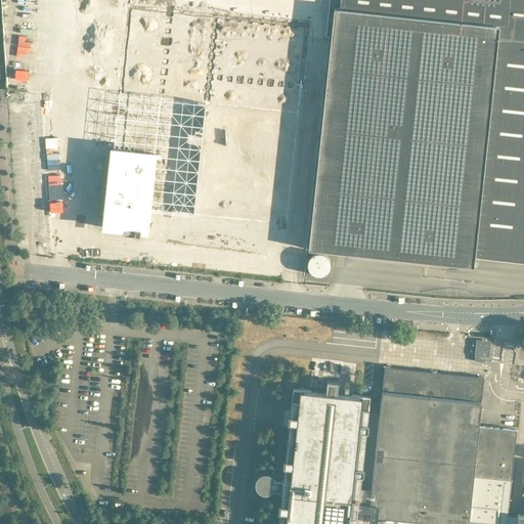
[(523,0),(340,0),(340,8),(335,7),(309,249),(474,267),(476,255),(523,259),(523,0)]
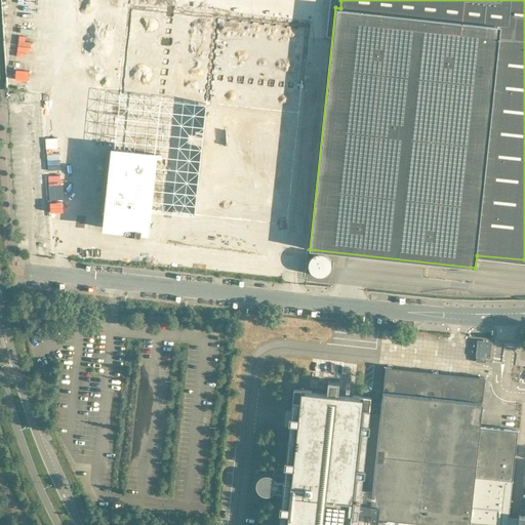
[(107,214),(106,227),(124,229),(126,229),(126,233),(134,234),(135,234),(144,235),(144,231),(147,231),(148,218),(149,210),(287,225),(296,144),(309,26),(129,6),(117,126),(114,150),(107,214)]
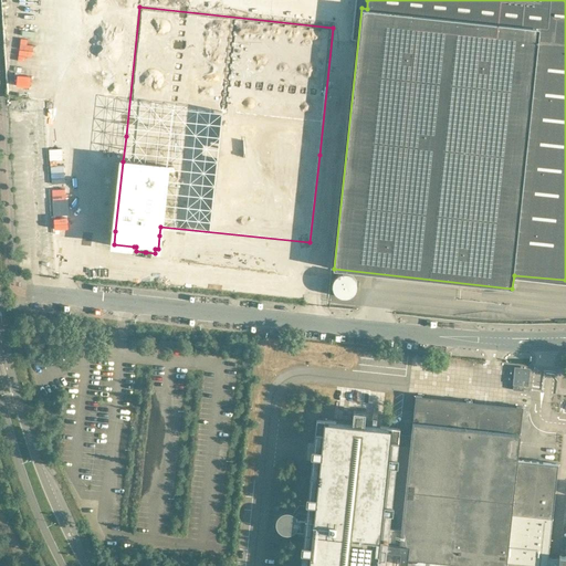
[(334,281),(333,285),(334,290),(336,294),(341,296),(345,297),(349,296),(353,294),(356,290),(357,285),(356,281),(353,276),(349,274),(345,273),(341,274),(336,276),(334,281)]
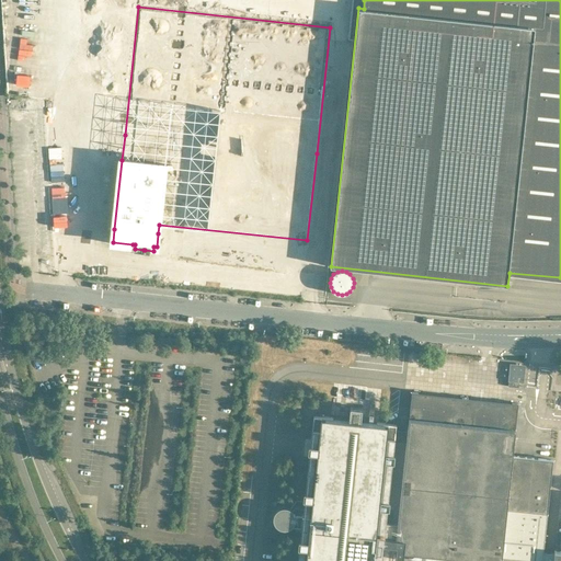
[(522,377),(523,368),(513,367),(512,376),(514,376),(514,378),(510,378),(508,386),(519,387),(521,377),(522,377)]
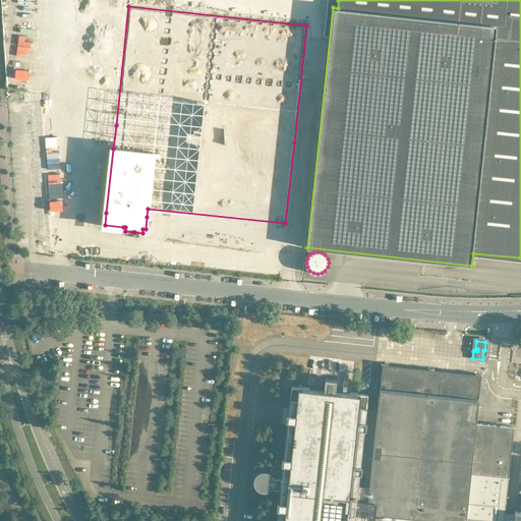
[(520,520),(520,512),(516,512),(515,514),(505,513),(514,426),(476,423),(479,399),(381,388),(379,401),(367,400),(368,394),(360,393),(351,392),(336,391),(337,379),(326,378),(325,389),(307,388),(292,386),(289,408),(285,446),(284,462),(278,513),(277,520),(520,520)]
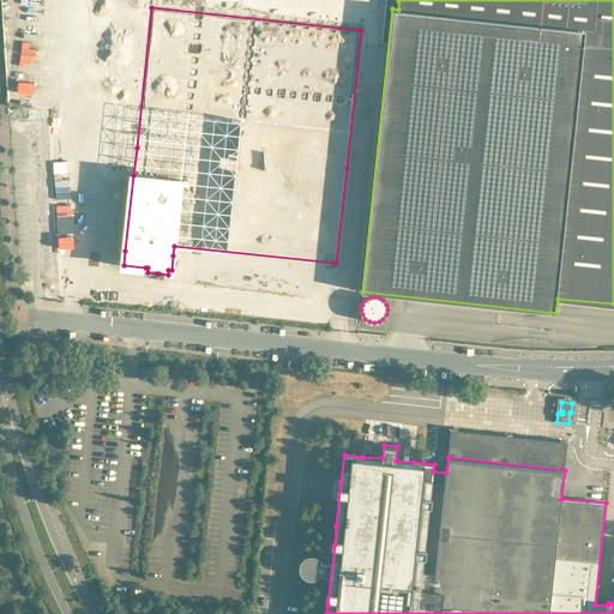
[(315,554),(296,554),(296,576),(308,576),(308,571),(315,571),(315,554)]
